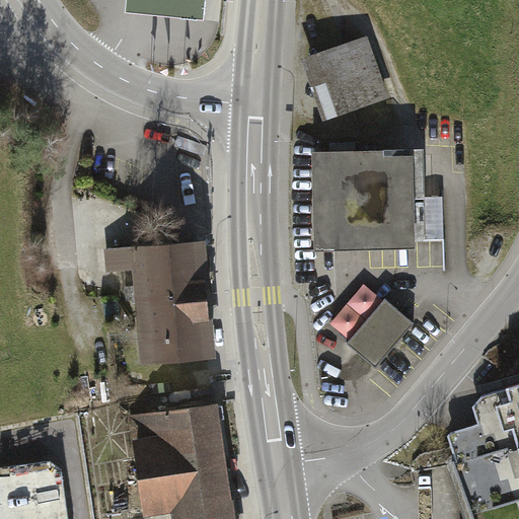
[(205,0),(130,0),(130,10),(203,17),(205,0)]
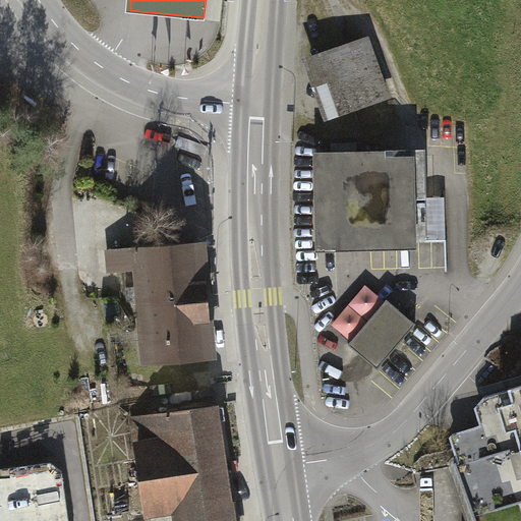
[(363,42),(298,59),(322,143),(387,126),(363,42)]
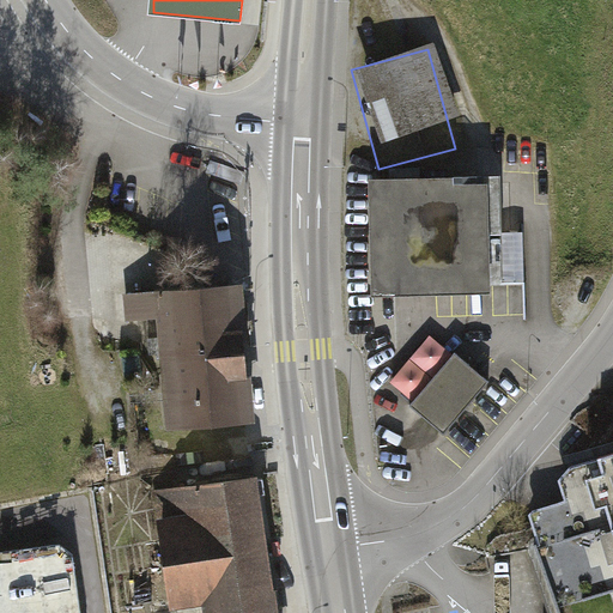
[(483,180),(374,181),(375,285),(485,284),(483,180)]
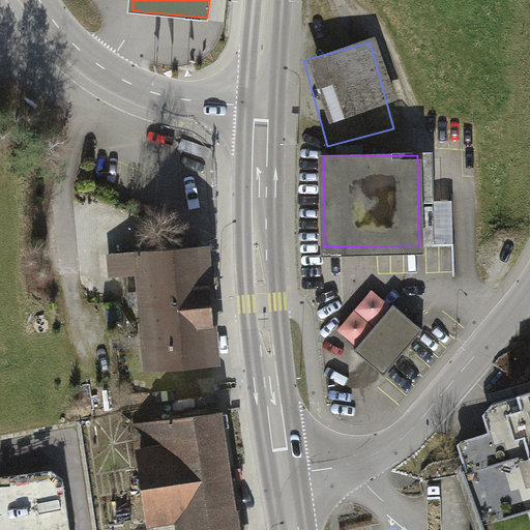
[(142,248),(141,217),(97,219),(99,252),(142,248)]
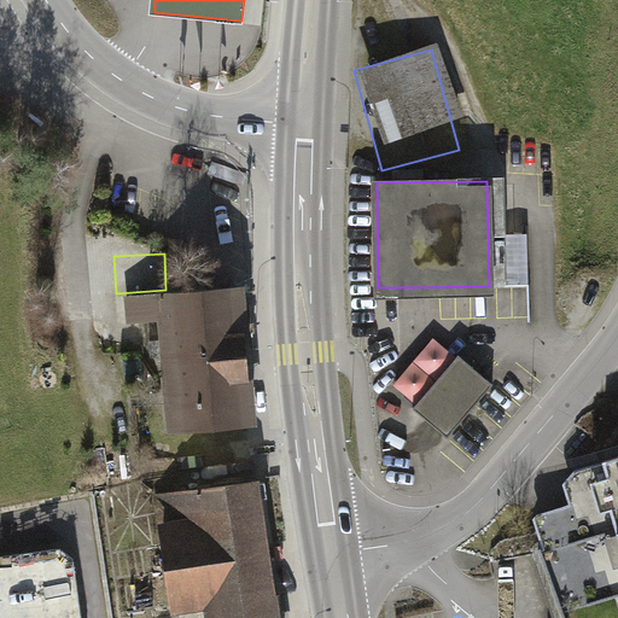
[(239,299),(156,305),(167,435),(250,427),(244,360),(239,299)]
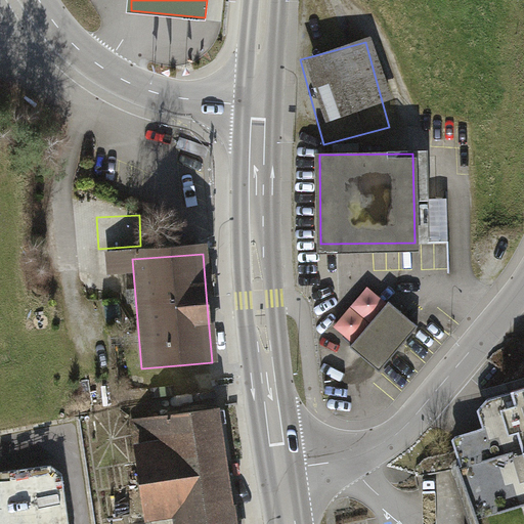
[(389,306),(348,347),(378,374),(418,332),(389,306)]
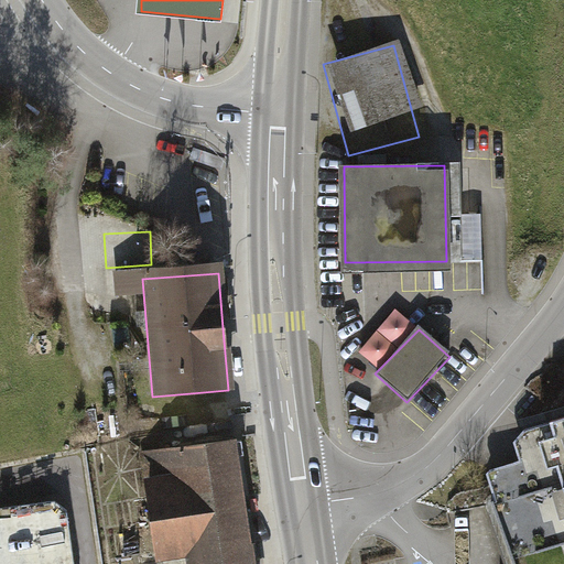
[(549,469),(560,466),(563,480),(563,420),(553,423),(557,438),(540,443),(549,469)]
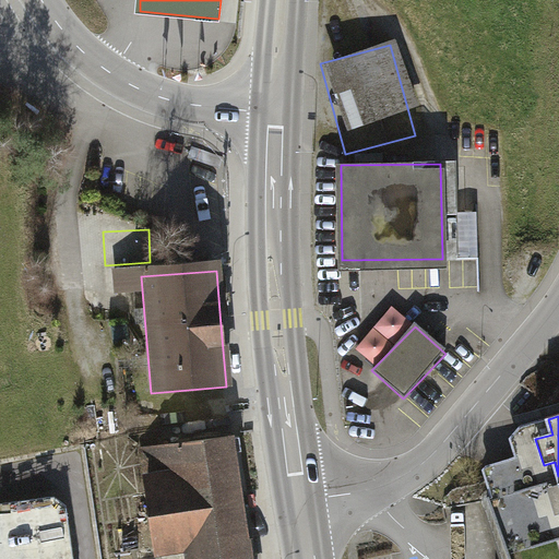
[(262,558),(245,435),(138,450),(154,558),(188,554),(188,558),(262,558)]
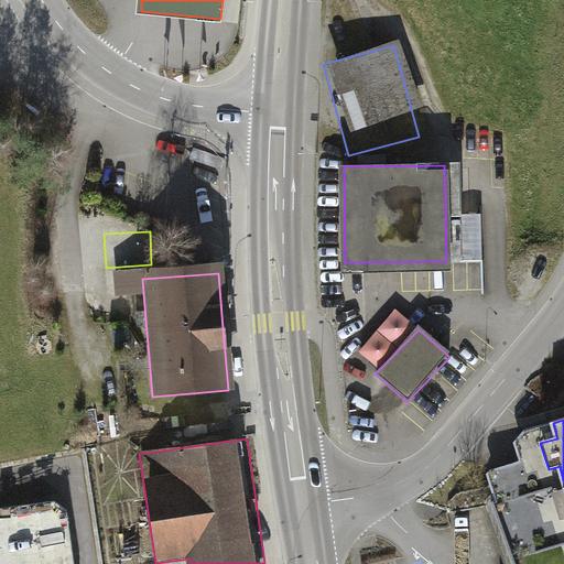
[(0,563),(74,563),(68,512),(56,502),(0,509),(0,563)]
